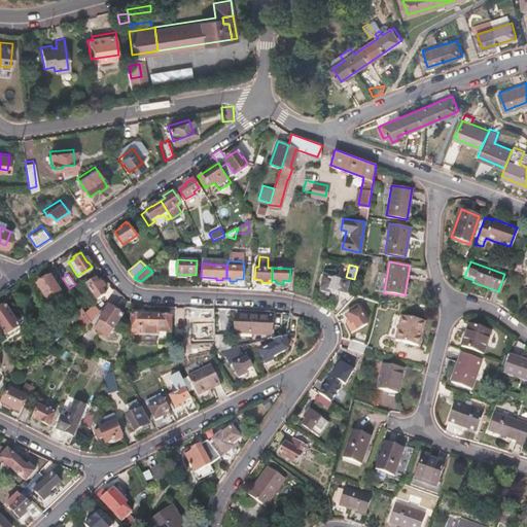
[(54,282),(49,276),(37,284),(53,308),(60,303),(61,306),(68,302),(56,281),(54,282)]
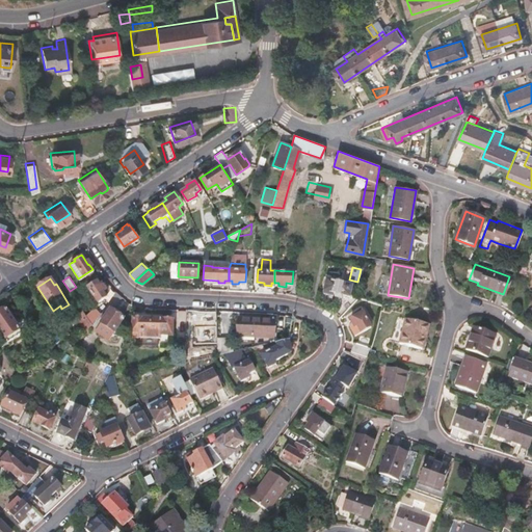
[(348,297),(351,285),(327,278),(323,293),(331,295),(333,293),(348,297)]
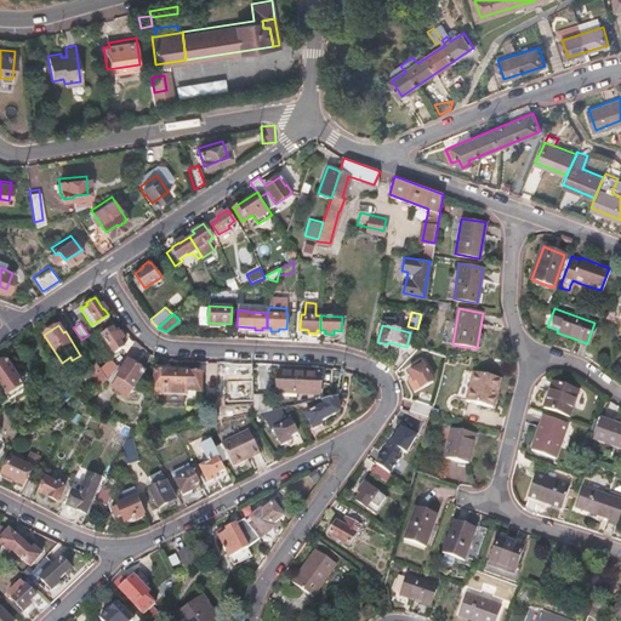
[(117,331),(113,326),(102,334),(113,349),(114,349),(115,351),(123,346),(121,345),(123,343),(120,340),(125,335),(121,329),(117,331)]
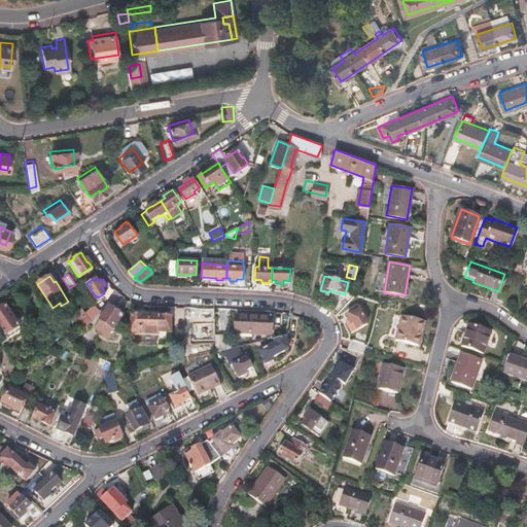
[(109,305),(118,291),(114,288),(100,307),(102,309),(105,311),(109,305)]
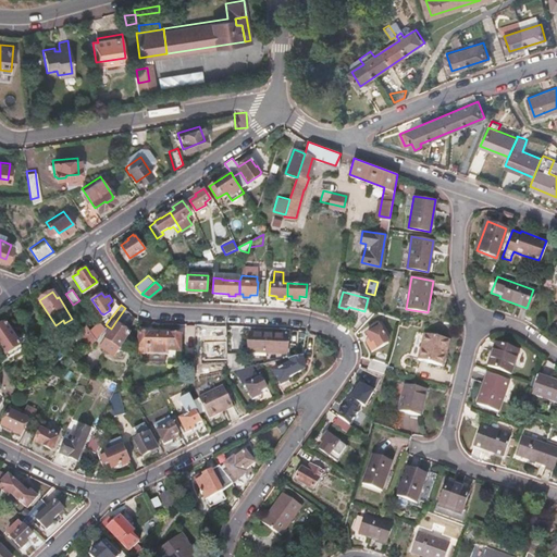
[(0,345),(8,357),(22,347),(20,343),(23,339),(19,333),(16,334),(11,327),(10,327),(5,322),(0,324),(0,345)]
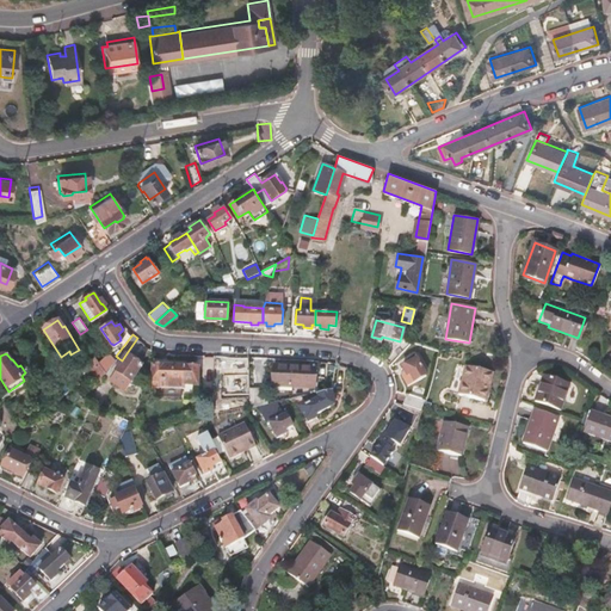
[(142,364),(127,353),(122,360),(118,358),(116,363),(118,364),(109,378),(125,388),(142,364)]
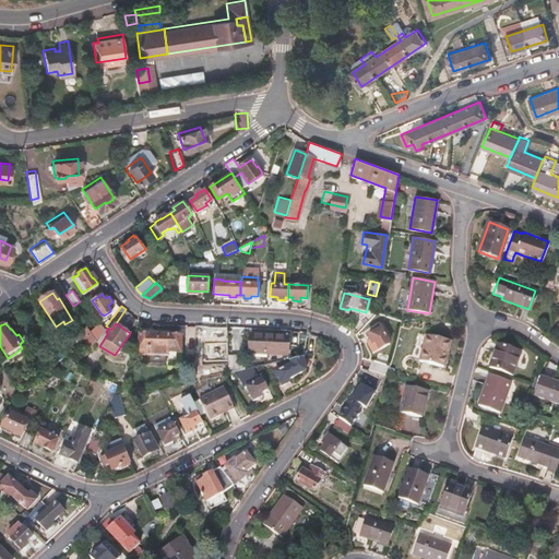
[(88,346),(95,340),(85,325),(78,330),(88,346)]
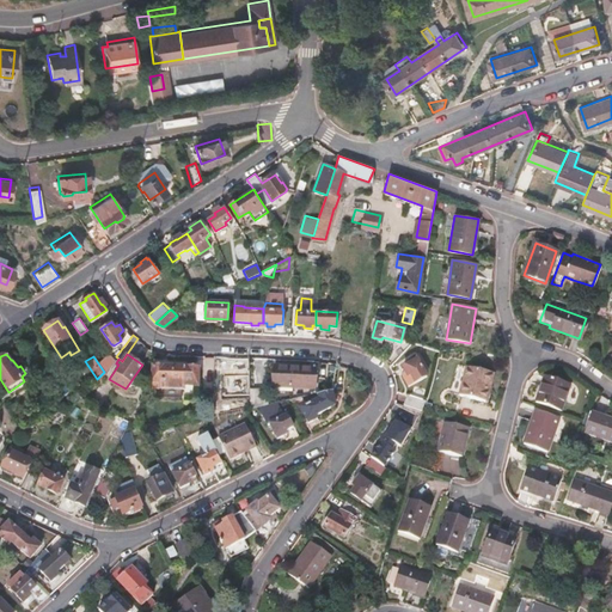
[(426,374),(417,357),(403,366),(404,368),(402,371),(409,384),(426,374)]
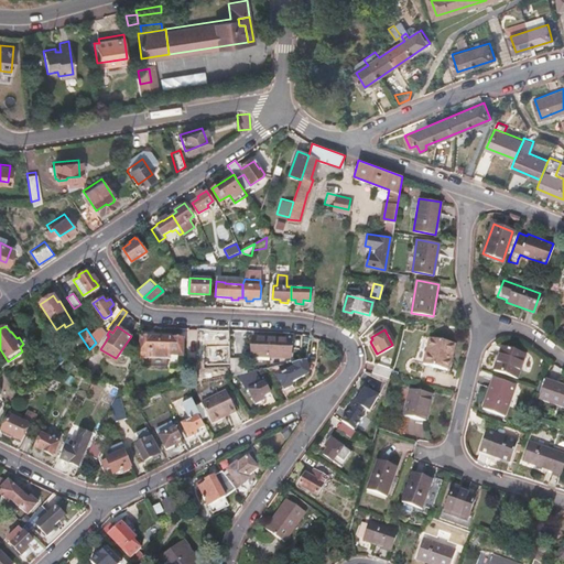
[(291,354),(291,335),(253,334),(252,353),(291,354)]
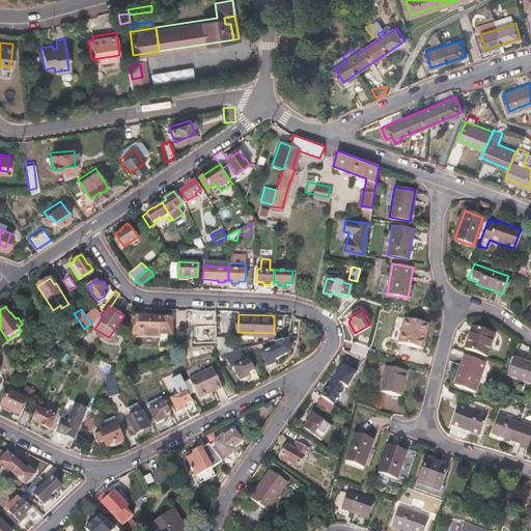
[(138,329),(144,329),(149,330),(149,327),(160,328),(160,316),(132,315),(132,329),(138,329)]
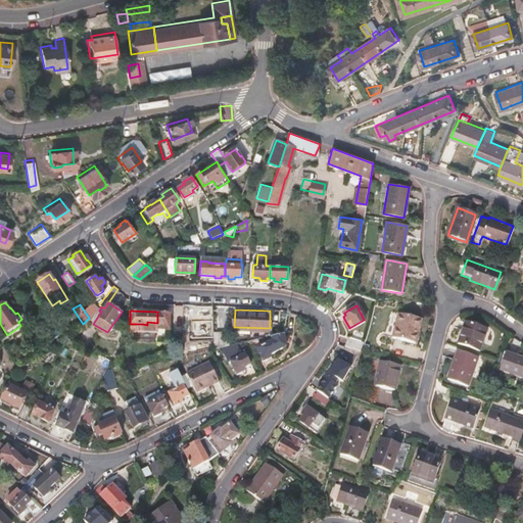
[(415,343),(421,319),(397,313),(391,337),(415,343)]
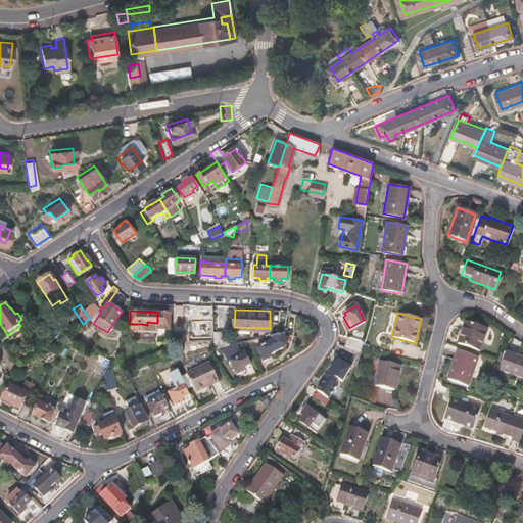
[(481,348),(489,327),(466,319),(459,341),(481,348)]
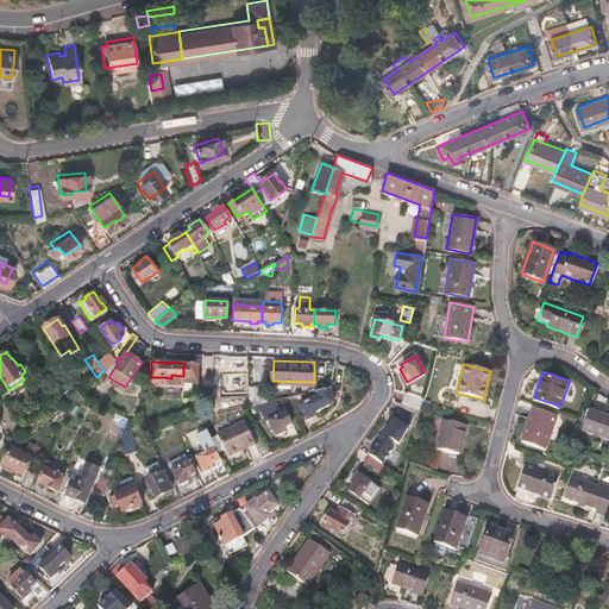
[(267,384),(248,384),(249,403),(258,401),(268,399),(267,384)]
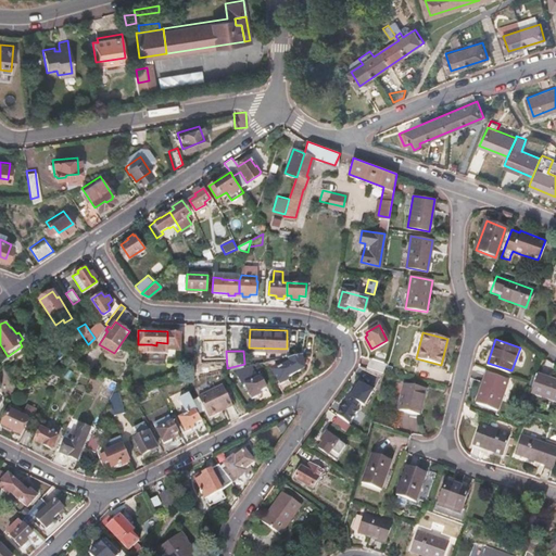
[(279,379),(280,381),(287,378),(286,376),(303,367),(300,354),(287,357),(287,362),(273,368),(278,380),(279,379)]
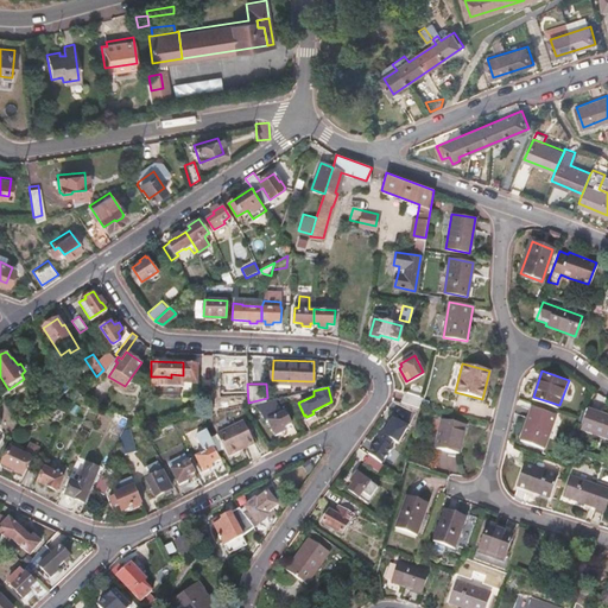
[(406,403),(422,409),(424,400),(409,394),(406,403)]
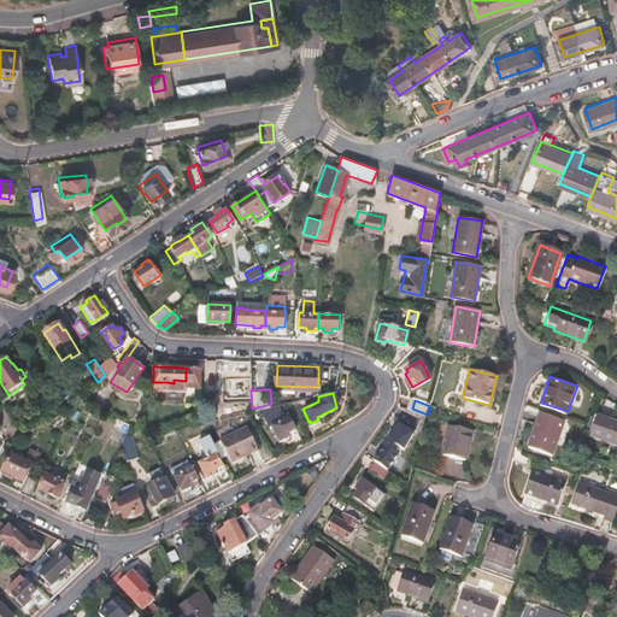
[(286,417),(278,403),(271,404),(262,406),(270,424),(271,424),(278,440),(288,435),(293,446),(303,441),(297,428),(295,428),(288,416),(286,417)]
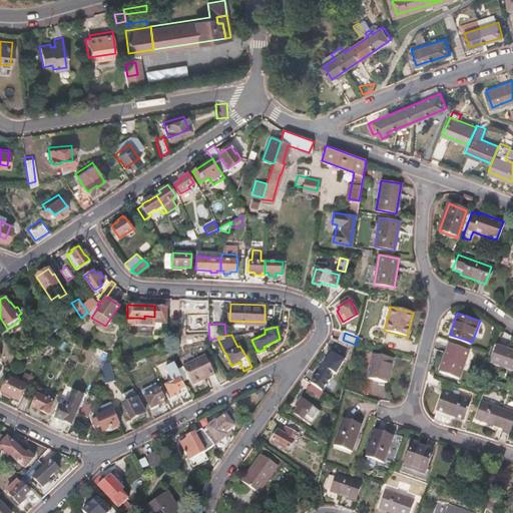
[(58,339),(57,338),(48,342),(55,346),(58,339)]
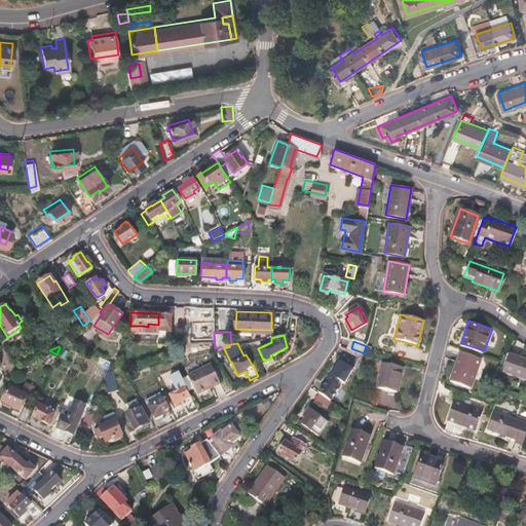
[(470,388),(481,359),(461,351),(450,381),(470,388)]
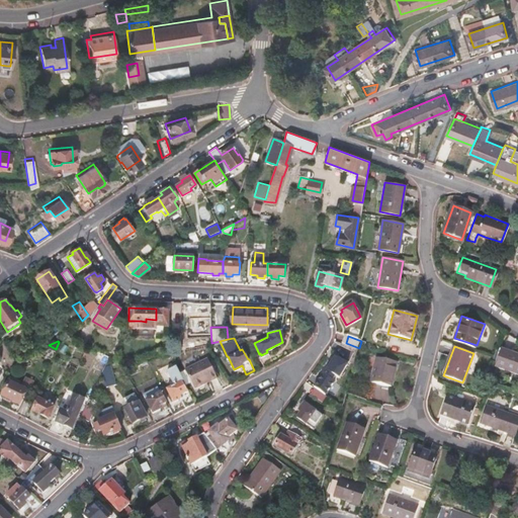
[(517,371),(517,352),(503,347),(497,365),(517,371)]
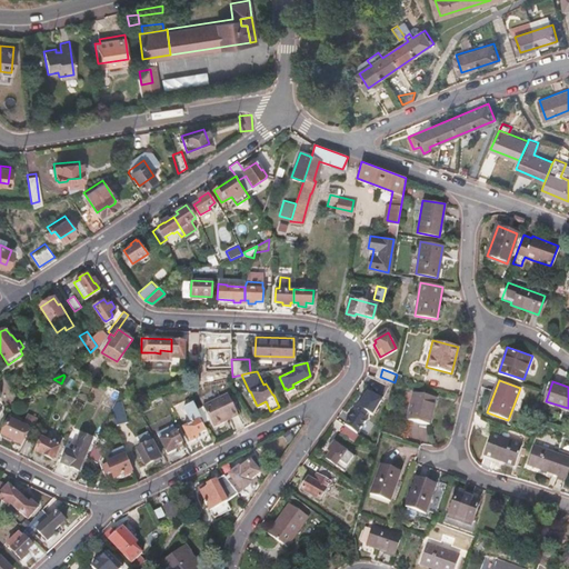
[(117,396),(119,390),(109,385),(106,390),(117,396)]
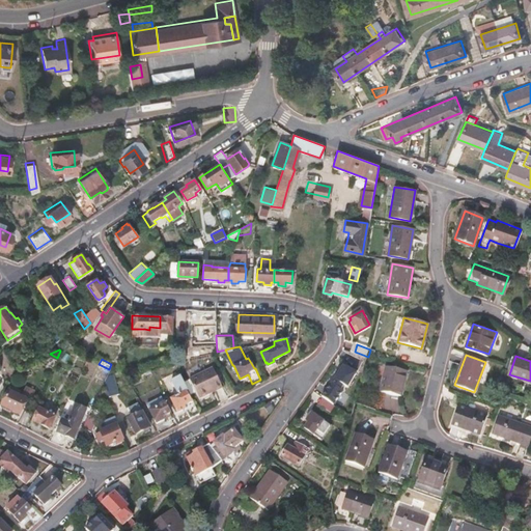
[(107,374),(109,369),(99,364),(93,374),(104,380),(105,379),(107,374)]
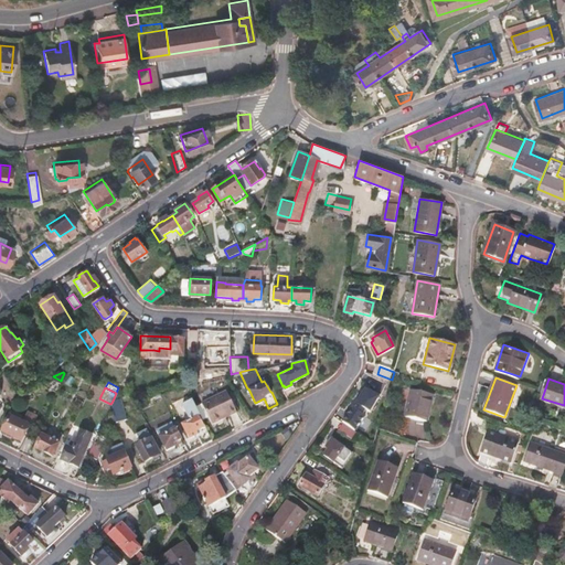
[(211,422),(223,416),(221,413),(235,406),(225,387),(201,398),(211,422)]
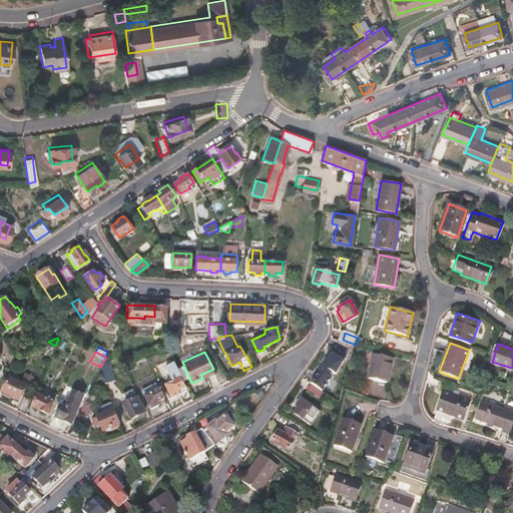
[(334,373),(342,360),(330,352),(325,359),(323,358),(319,364),(334,373)]
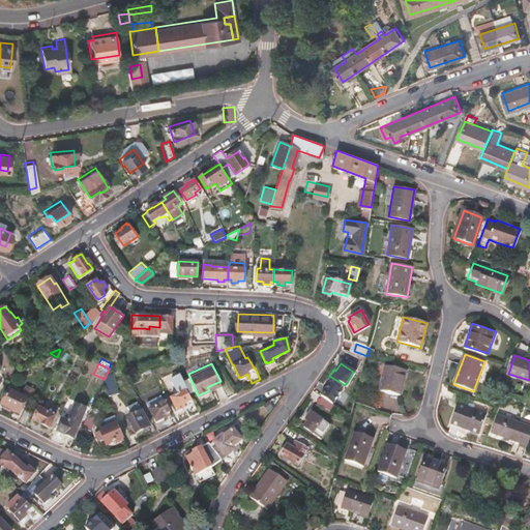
[(402,395),(408,371),(387,364),(380,389),(402,395)]
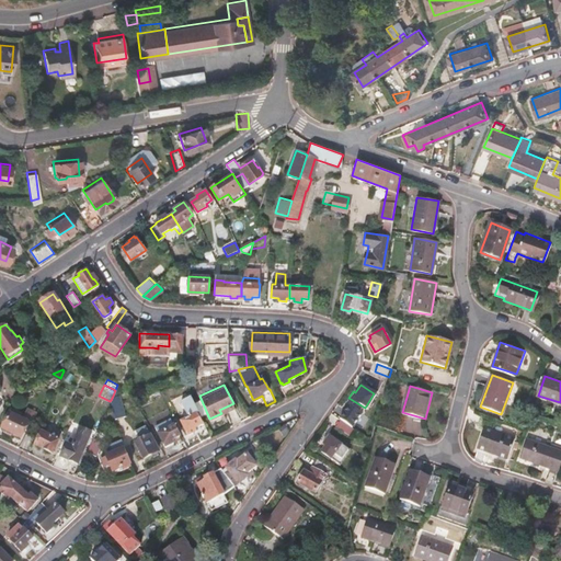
[(119,393),(113,396),(111,400),(116,418),(127,414),(119,393)]
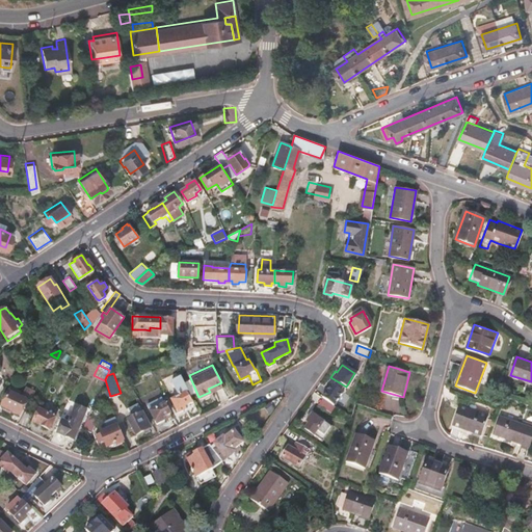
[(208,389),(210,392),(222,386),(221,382),(208,389)]
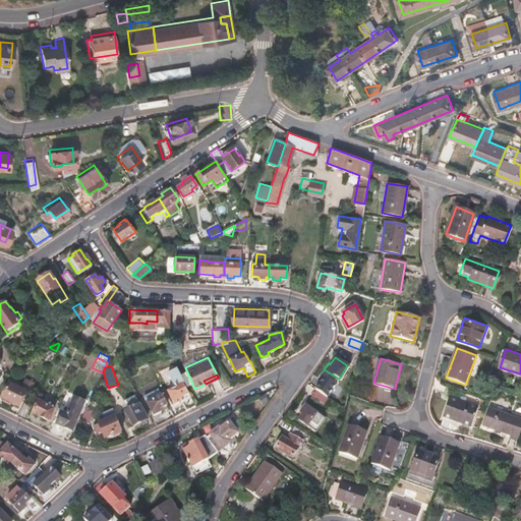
[(327,393),(330,388),(320,380),(315,386),(327,393)]
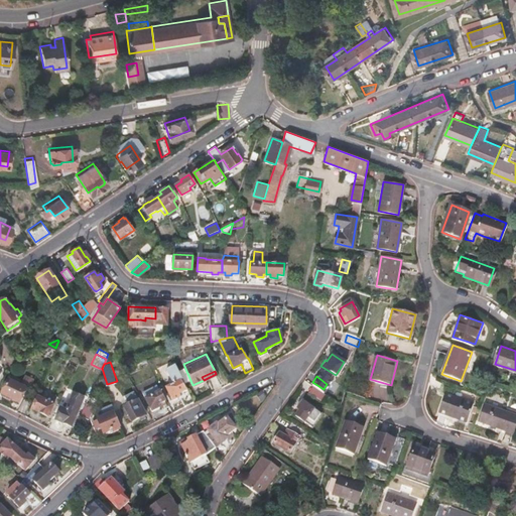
[(18,400),(25,387),(8,379),(1,392),(3,393),(2,395),(9,398),(11,397),(18,400)]
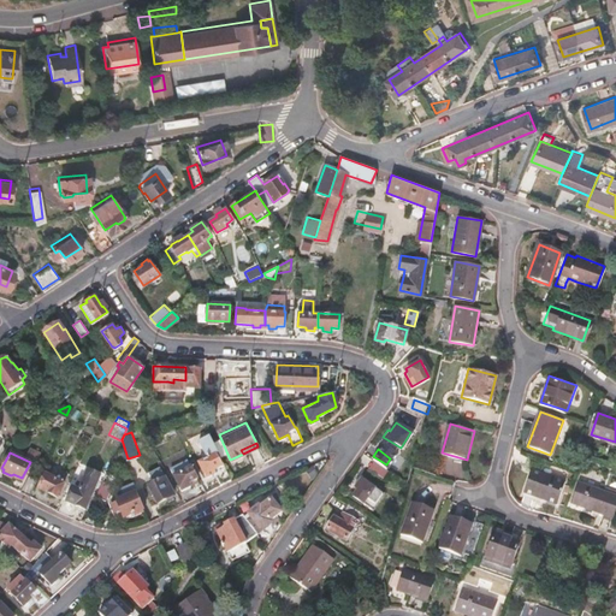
[(220,483),(230,478),(223,462),(221,463),(215,452),(199,461),(206,475),(214,472),(220,483)]
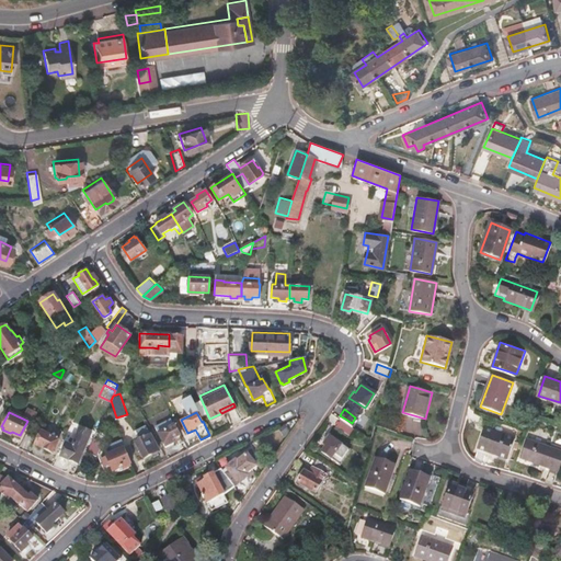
[(352,427),(339,419),(334,424),(347,434),(352,427)]
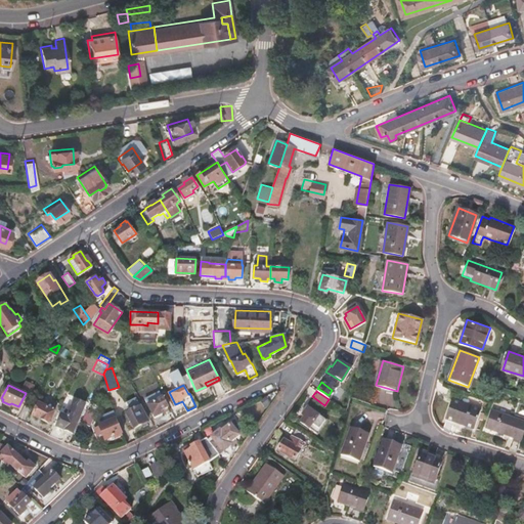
[(167,405),(162,395),(148,402),(155,416),(163,411),(162,408),(167,405)]
